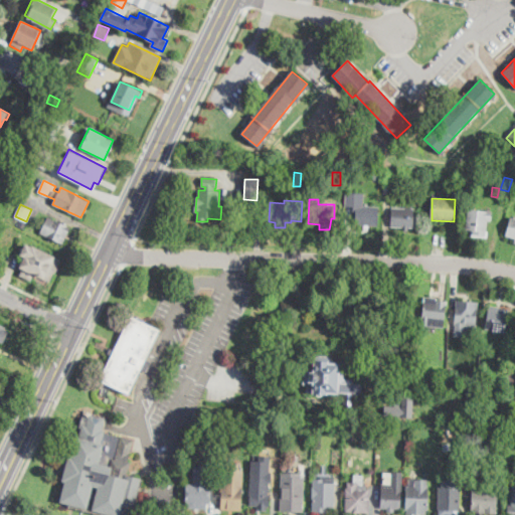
[(411,205),(411,208),(414,208),(413,217),(418,217),(417,228),(408,227),(408,230),(403,230),(403,227),(391,226),(391,207),(405,207),(405,205),(411,205)]
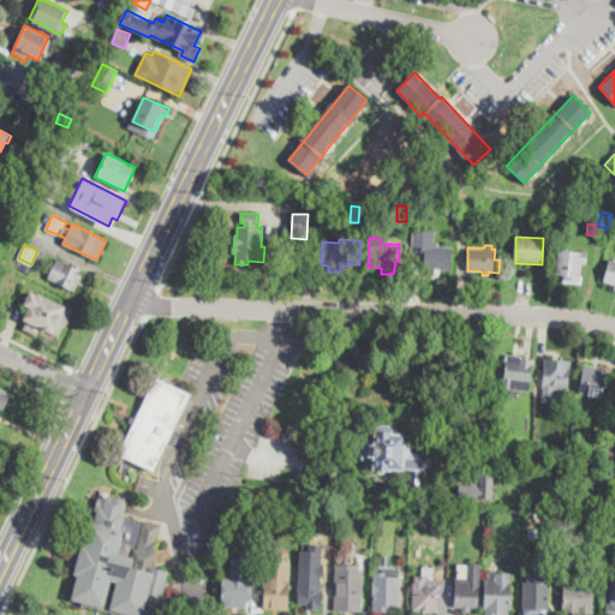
[(453,248),(452,270),(440,269),(440,274),(435,274),(435,269),(424,268),(424,256),(422,256),(423,246),(453,248)]
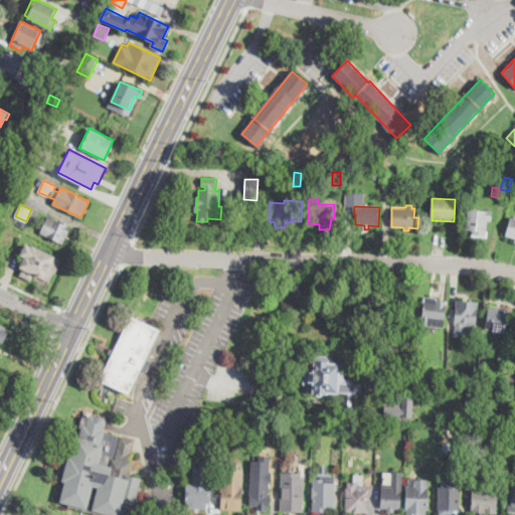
[(492,212),(491,220),(488,220),(487,231),(488,231),(487,237),(472,235),(473,230),(466,229),(469,209),(492,212)]
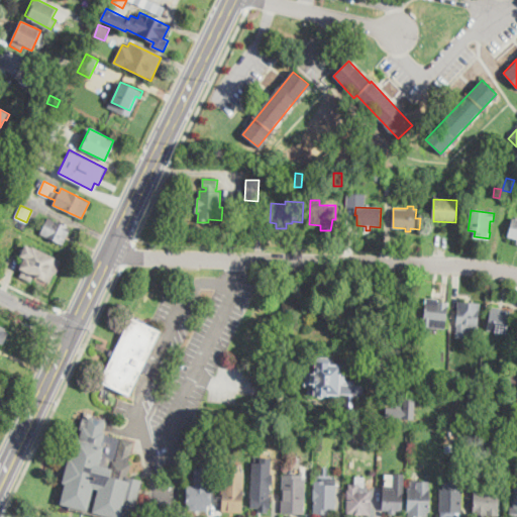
[(64,245),(40,234),(48,217),(72,228),(64,245)]
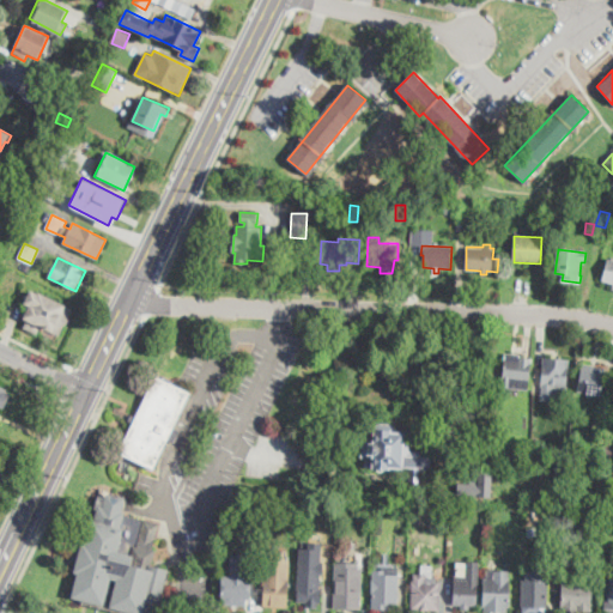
[(612,260),(612,290),(612,286),(612,283),(602,280),(608,259),(612,260)]
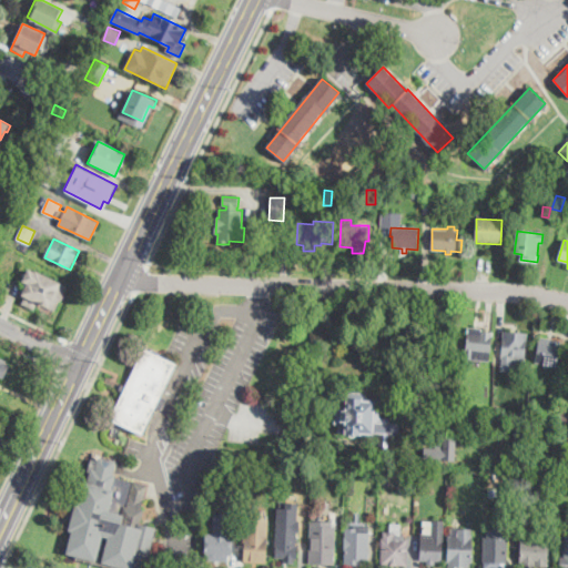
[(29,246),(26,253),(20,250),(23,244),(29,246)]
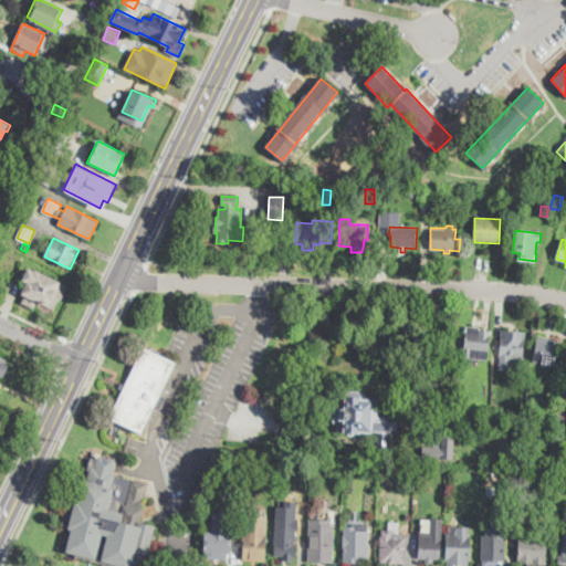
[(55,308),(38,301),(34,307),(23,302),(27,296),(21,294),(27,283),(22,281),(29,268),(66,285),(55,308)]
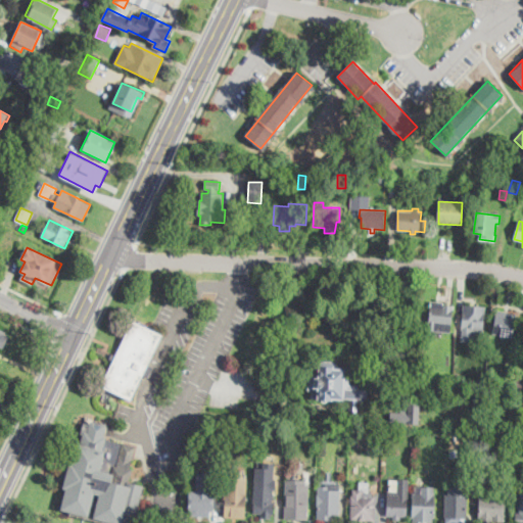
[(454,305),(450,332),(428,330),(431,301),(443,302),(443,304),(454,305)]
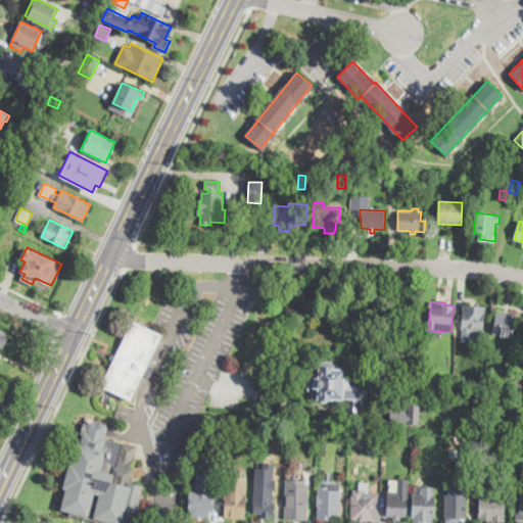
[(484,311),(482,331),(472,330),(471,342),(461,341),(465,304),(477,305),(477,310),(484,311)]
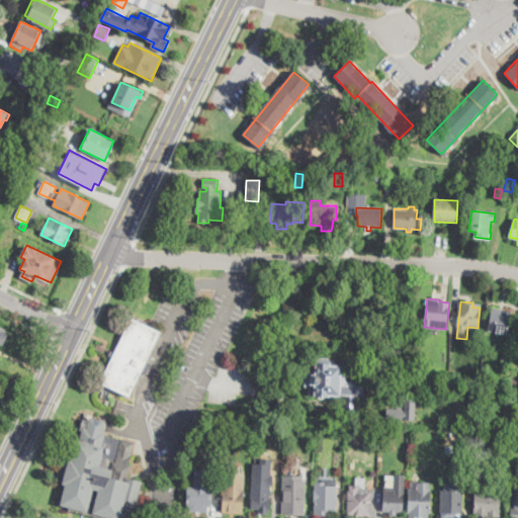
[(508,334),(489,331),(494,308),(512,311),(508,334)]
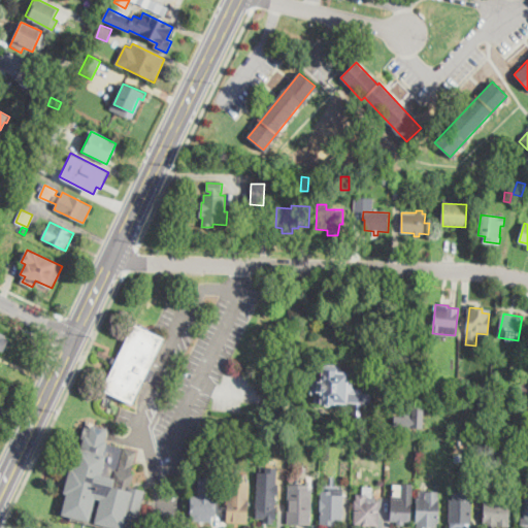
[(155,373),(152,382),(144,377),(132,403),(103,390),(134,324),(164,338),(149,370),(155,373)]
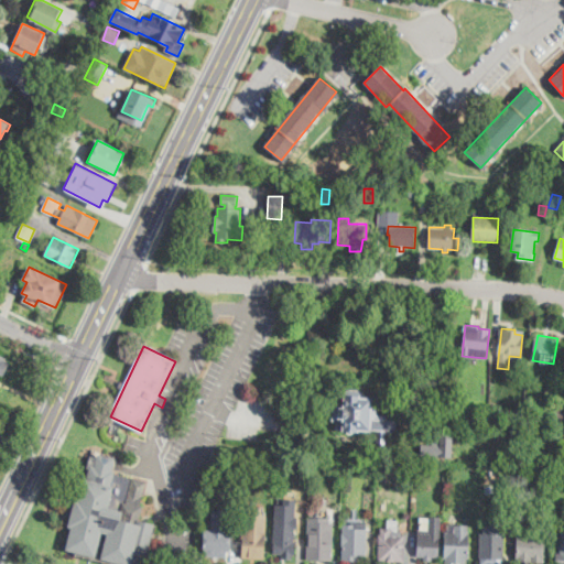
[(6,361),(9,362),(3,376),(0,373),(0,355),(7,358),(6,361)]
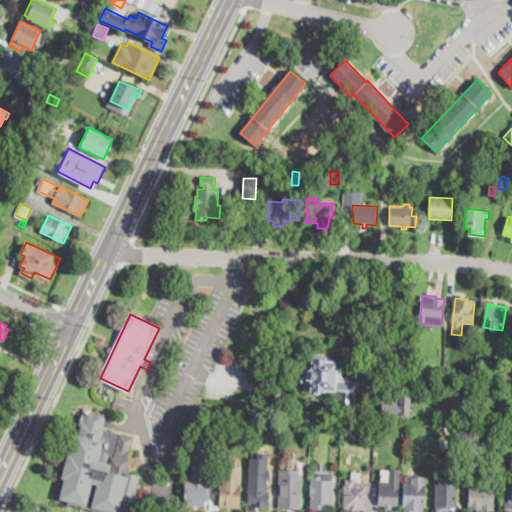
[(343,362),(341,377),(353,378),(353,381),(360,381),(359,392),(351,391),(350,405),(341,404),(341,392),(305,390),(305,382),(301,382),(302,367),(306,367),(307,359),(343,362)]
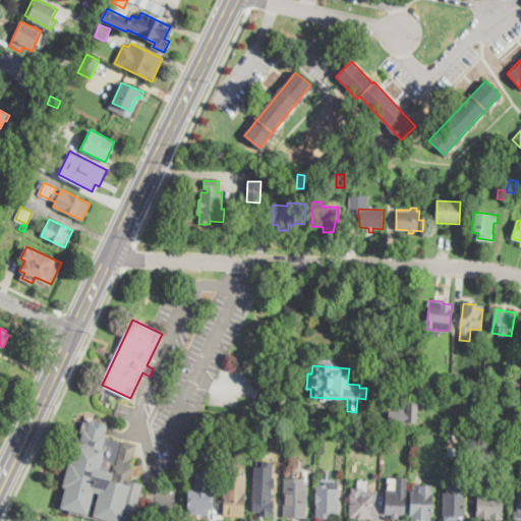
[(506,375),(505,388),(498,388),(500,374),(506,375)]
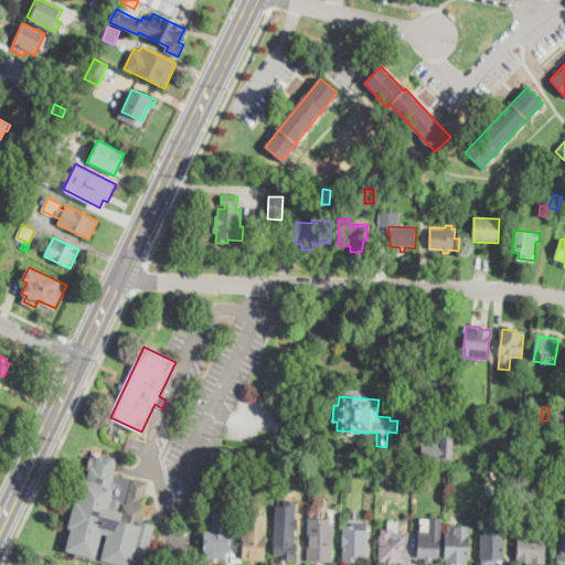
[(454,434),(452,459),(422,457),(423,445),(441,447),(441,434),(454,434)]
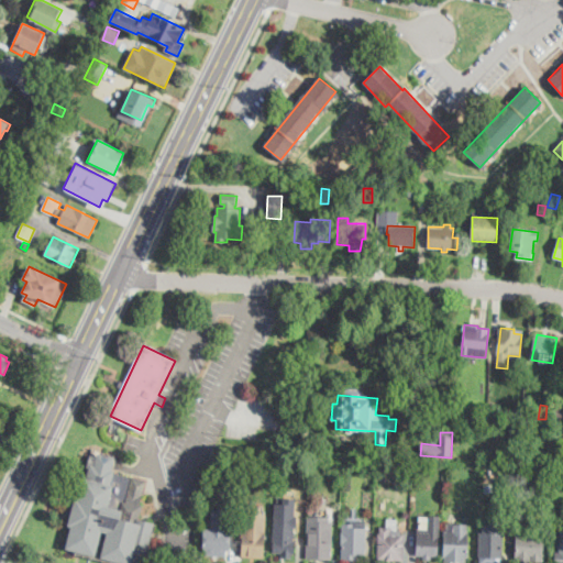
[(116,457),(112,471),(146,481),(140,505),(143,506),(139,519),(155,523),(147,552),(144,551),(143,556),(132,553),(129,562),(117,562),(66,549),(72,527),(68,527),(75,499),(78,499),(90,455),(97,457),(98,453),(116,457)]
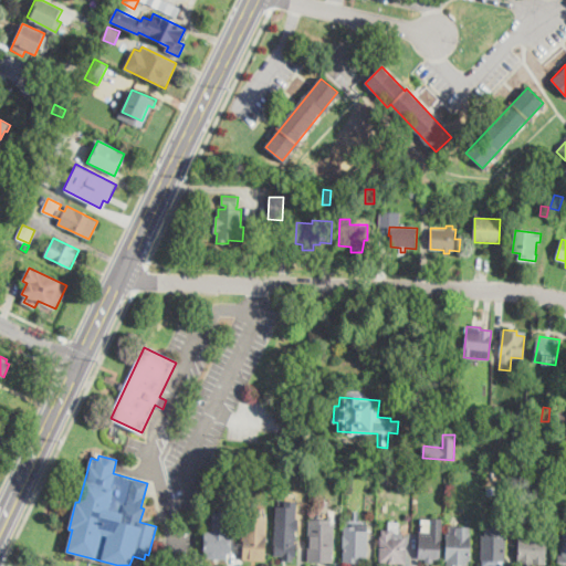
[(425,469),(418,473),(415,470),(421,464),(425,469)]
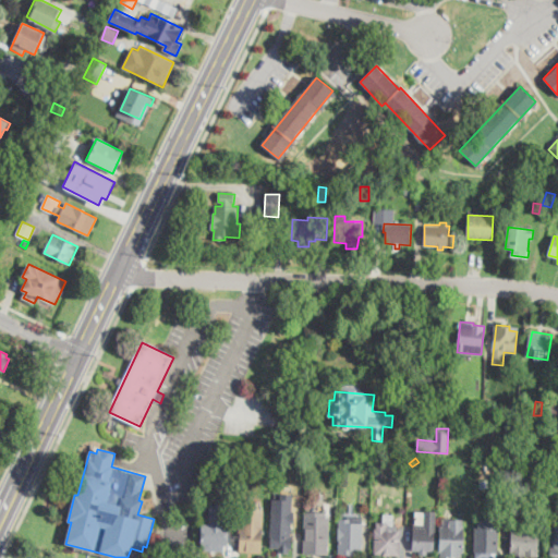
[(235,470),(234,485),(225,485),(226,470),(235,470)]
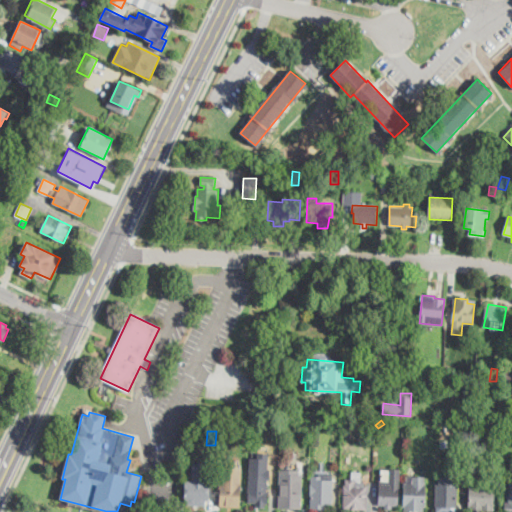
[(242,468),(239,508),(219,506),(222,467),(242,468)]
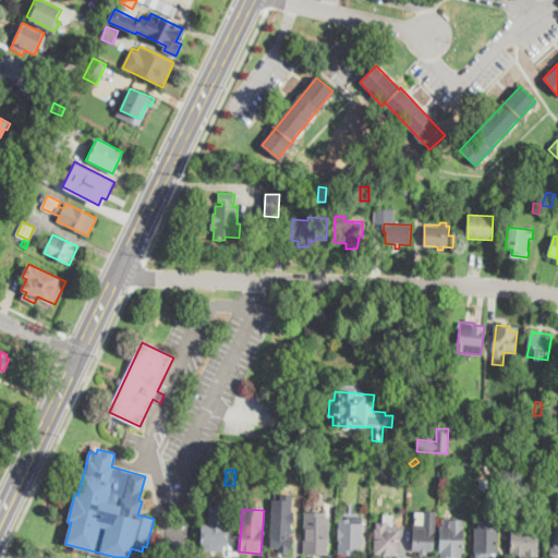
[(292,536),(292,550),(291,549),(290,555),(277,555),(277,549),(270,548),(273,511),(282,511),(282,517),(291,518),(290,536),(292,536)]
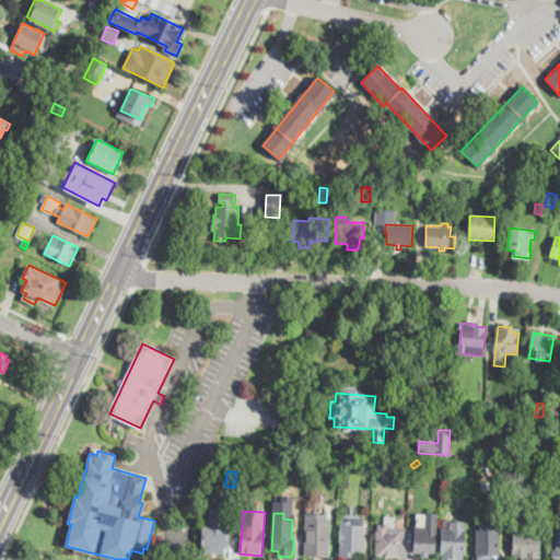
[(330,557),(304,556),(305,513),(327,514),(327,520),(330,520),(330,557)]
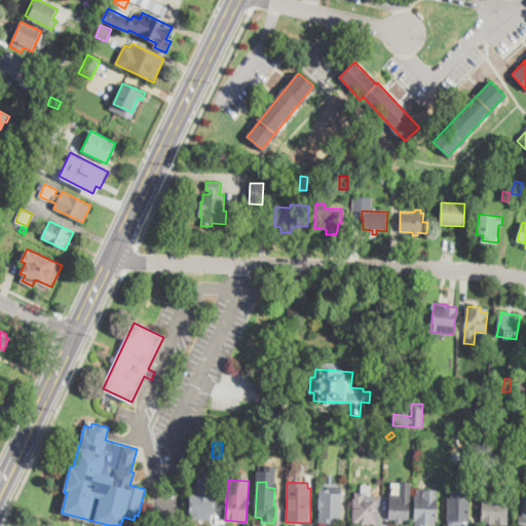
[(468,484),(468,498),(471,498),(470,521),(468,521),(468,525),(449,525),(449,521),(447,521),(448,497),(451,497),(451,490),(456,490),(457,484),(468,484)]
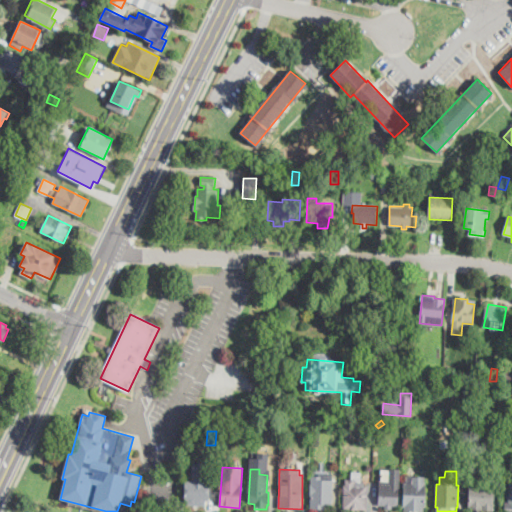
[(202,474),(201,482),(209,482),(208,501),(206,501),(206,506),(188,505),(188,500),(184,500),(185,481),(192,481),(192,474),(202,474)]
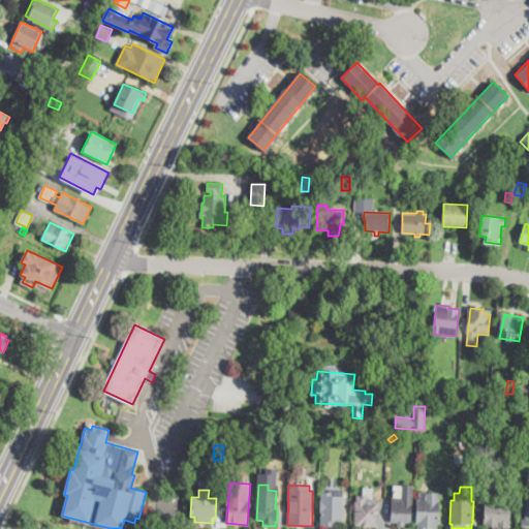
[(343,490),(343,521),(337,521),(337,526),(321,526),(321,492),(331,492),(331,490),(343,490)]
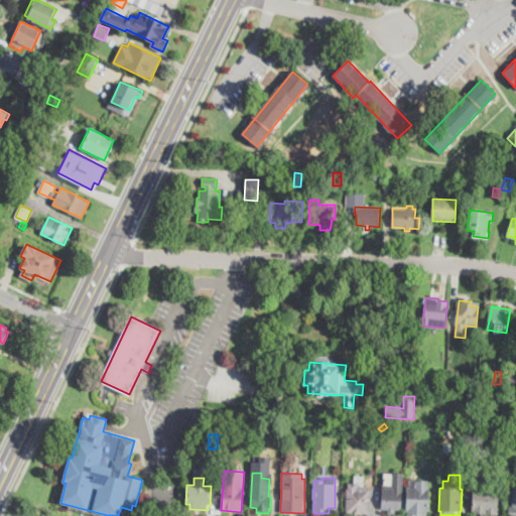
[(428,480),(427,515),(408,515),(408,511),(406,511),(407,486),(409,486),(410,479),(428,480)]
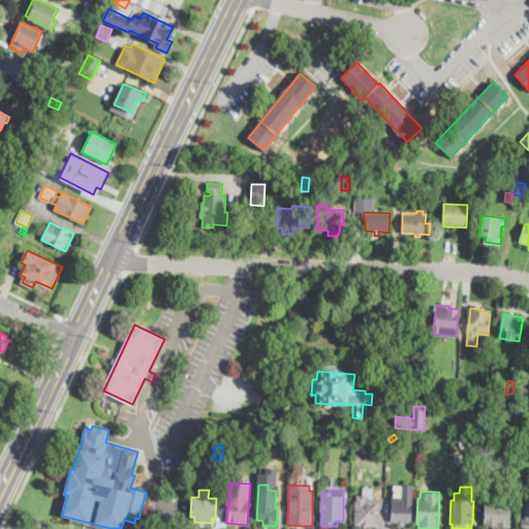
[(379,499),(378,527),(354,526),(355,495),(368,495),(368,499),(379,499)]
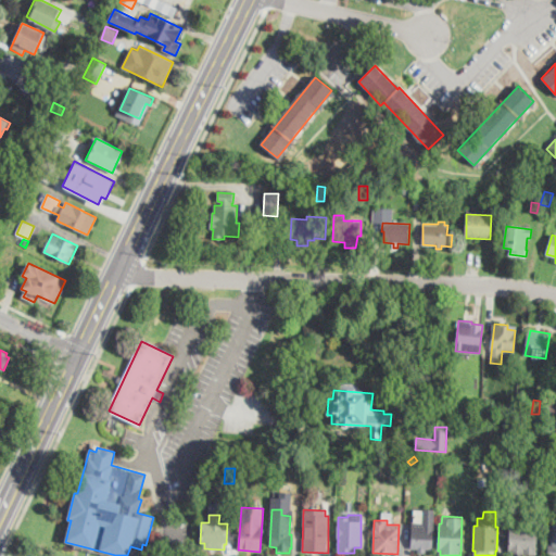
[(433,531),(432,550),(426,548),(426,553),(417,553),(418,548),(411,548),(413,522),(427,522),(426,531),(433,531)]
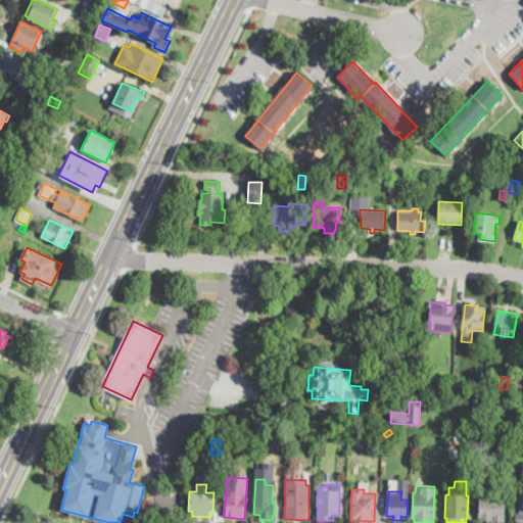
[(505,497),(504,522),(495,521),(495,522),(479,522),(480,493),(495,493),(495,497),(505,497)]
